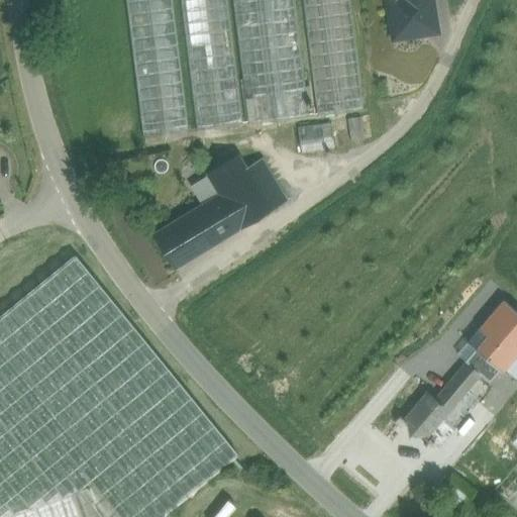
[(172,0),(125,0),(143,137),(189,131),(172,0)]
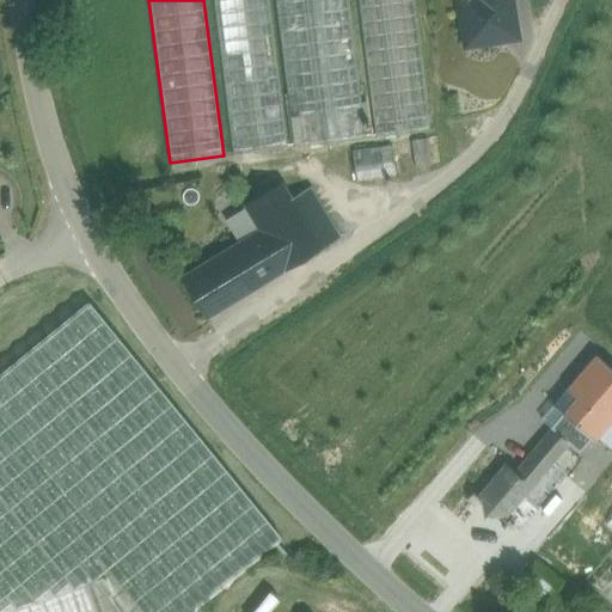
[(269,0),(213,0),(232,154),(287,147),(269,0)]
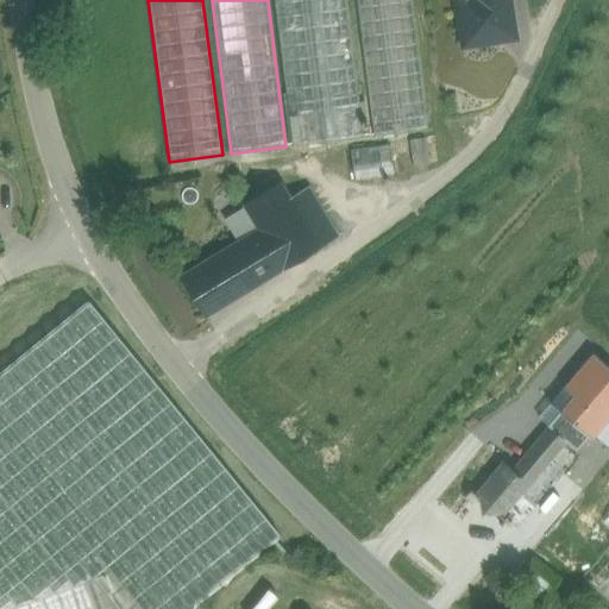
[(362,119),(346,0),(272,0),(286,94),(283,94),(290,145),(364,136),(363,126),(368,126),(366,119),(362,119)]
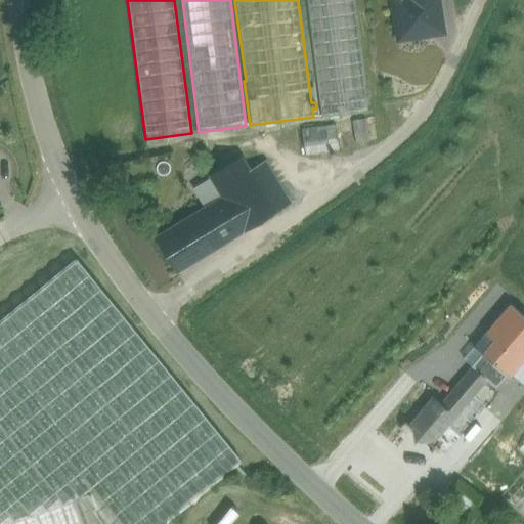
[(354,0),(306,0),(321,117),(368,111),(354,0)]
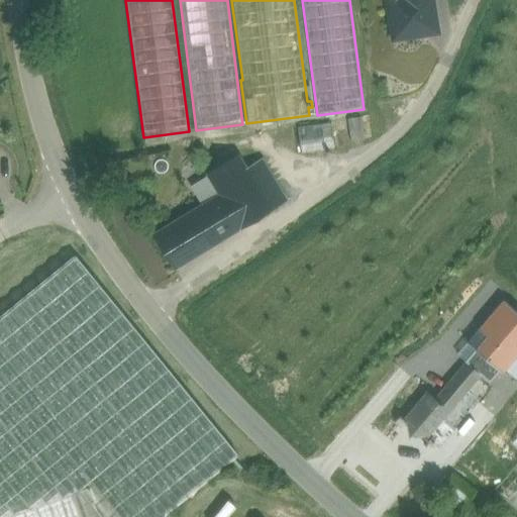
[(387,0),(393,39),(437,32),(432,0),(387,0)]
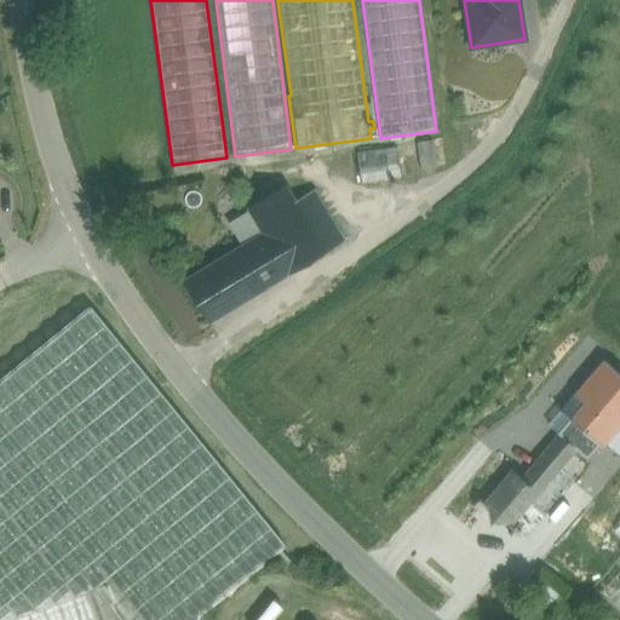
[(432,141),(417,143),(420,170),(436,167),(432,141)]
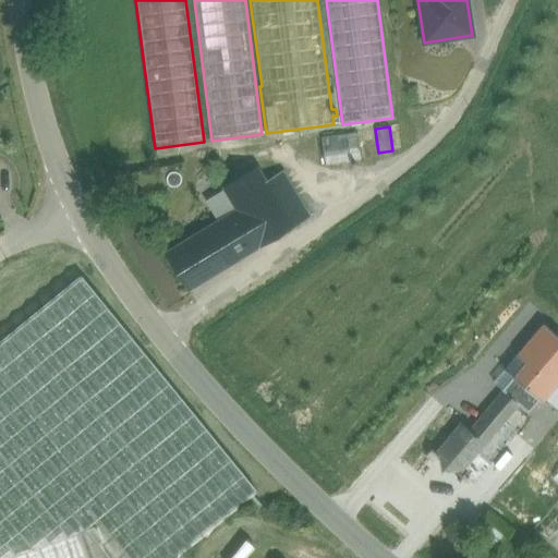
[(358,132),(300,141),(304,169),(362,160),(358,132)]
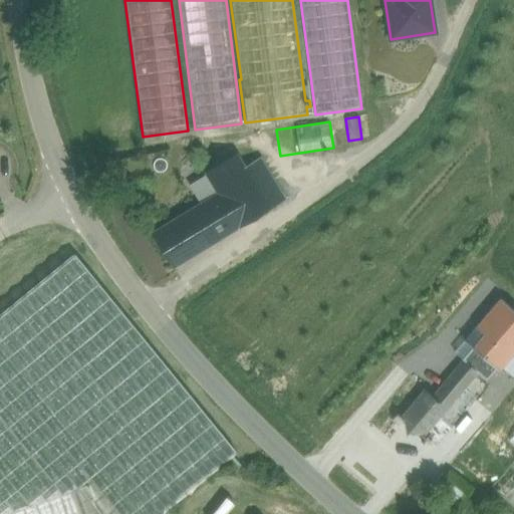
[(245,167),(237,153),(205,172),(218,193),(238,227),(270,208),(245,167)]
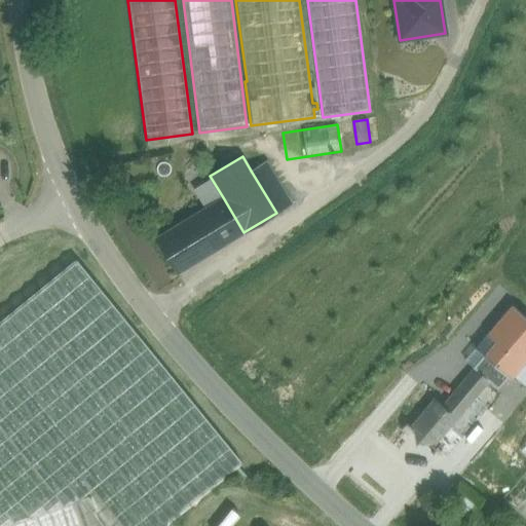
[(291,203),(265,161),(251,171),(276,213),(291,203)]
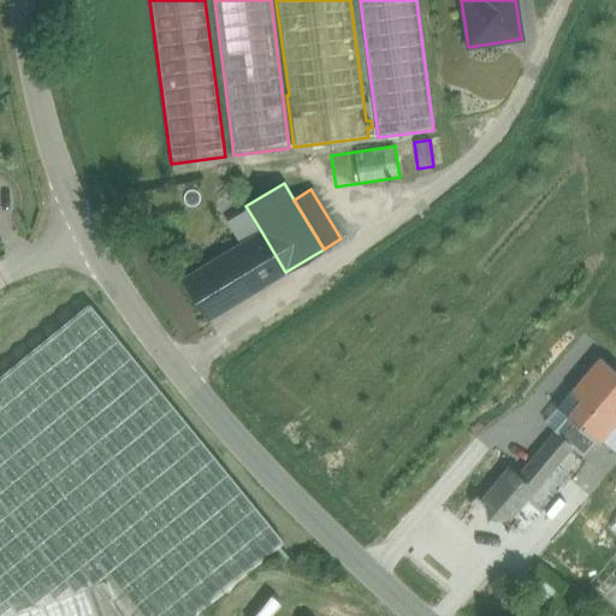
[(261,231),(183,278),(207,319),(285,272),(261,231)]
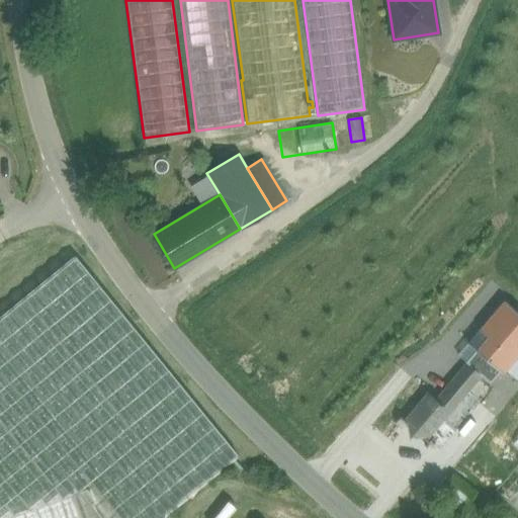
[(166,517),(165,513),(238,454),(76,255),(0,317),(0,517),(73,494),(82,517),(166,517)]
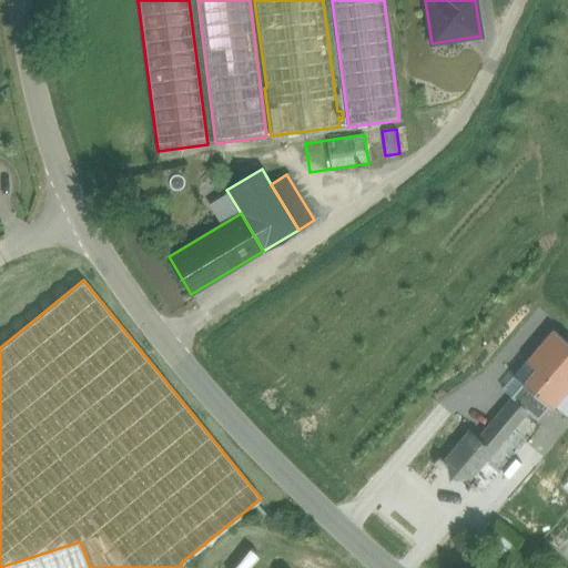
[(554,408),(567,389),(567,344),(550,332),(514,378),(554,408)]
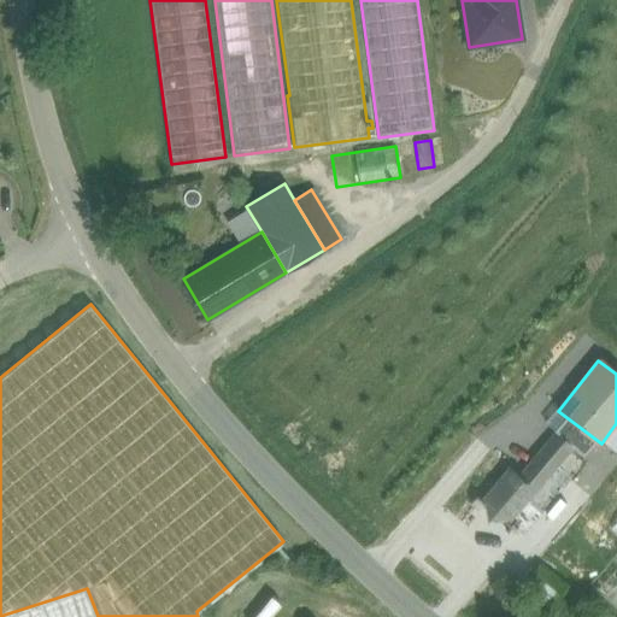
[(556,430),(518,471),(536,487),(573,446),(556,430)]
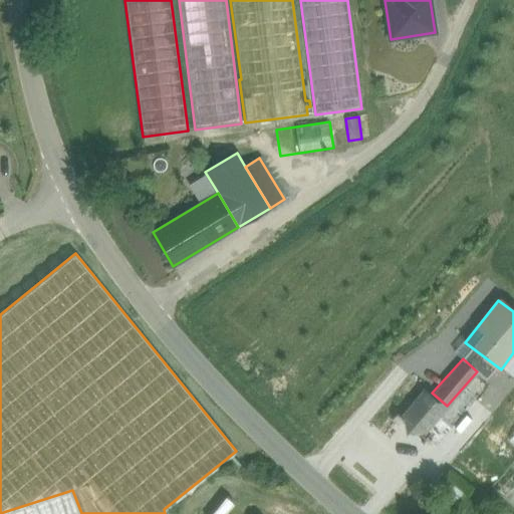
[(447,406),(422,434),(427,439),(433,444),(489,381),(477,371),(447,406)]
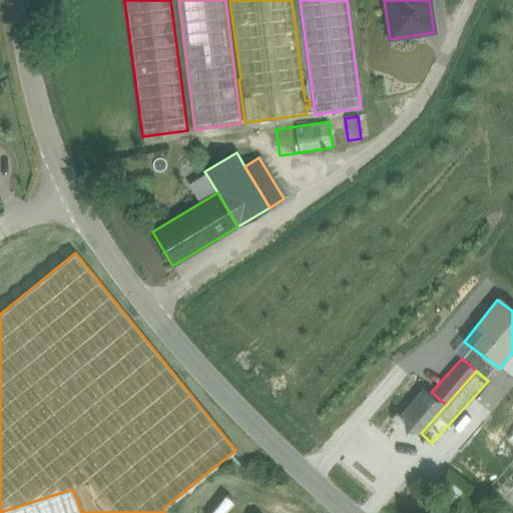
[(431,392),(425,387),(400,415),(421,433),(446,405),(431,392)]
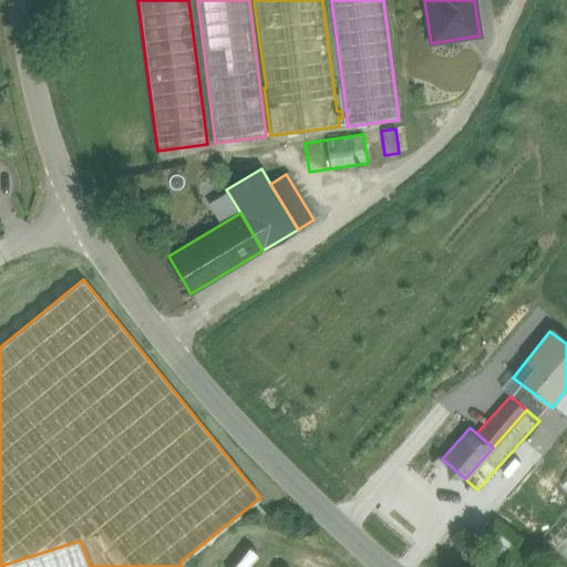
[(442,459),(437,454),(412,483),(445,512),(471,484),(442,459)]
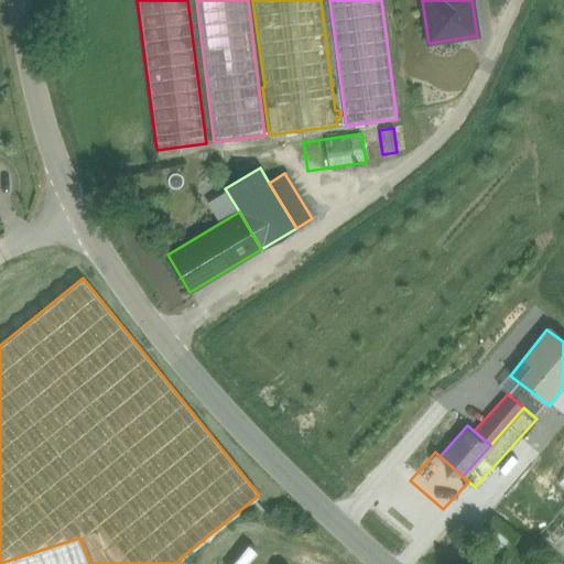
[(502,542),(486,527),(478,535),(495,551),(502,542)]
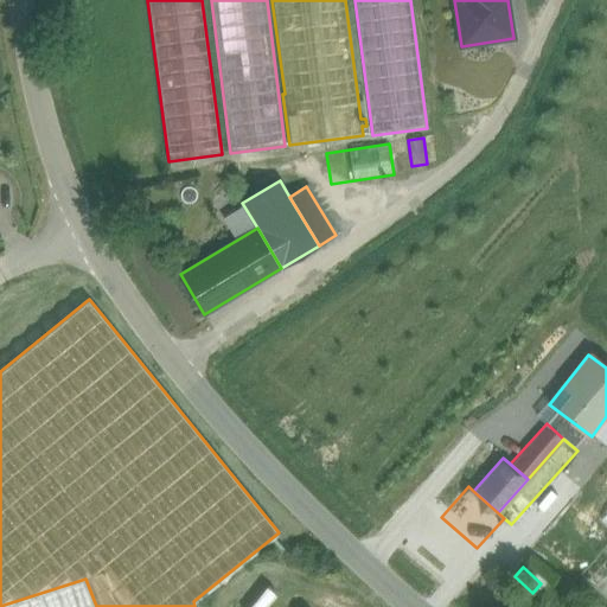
[(0,606),(96,606),(85,579),(0,606)]
